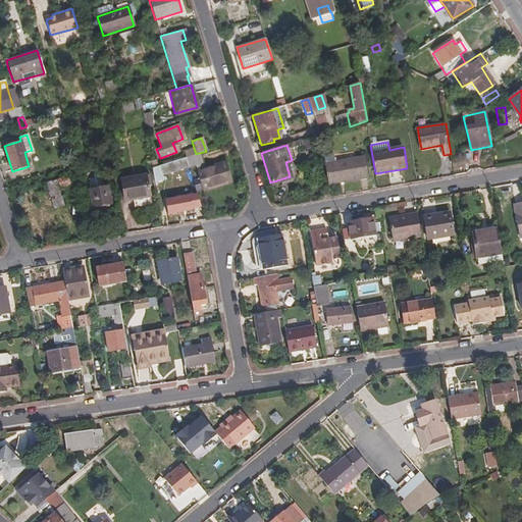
[(196,154),(194,148),(186,151),(188,157),(196,154)]
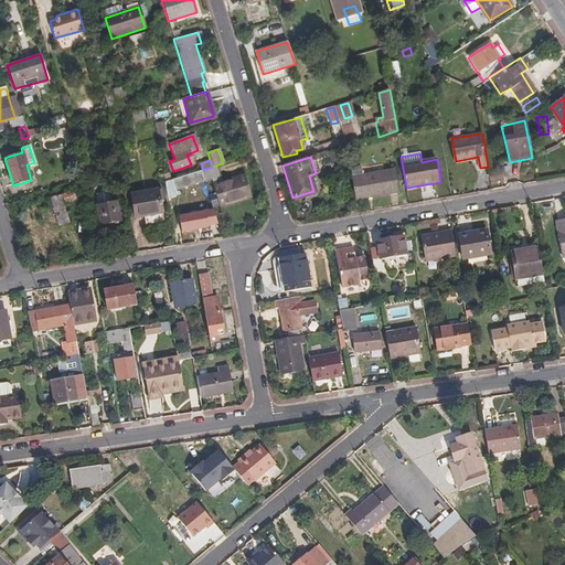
[(204,181),(204,182),(211,180),(220,206),(251,196),(244,174),(221,182),(215,166),(212,167),(203,170),(201,171),(204,181)]
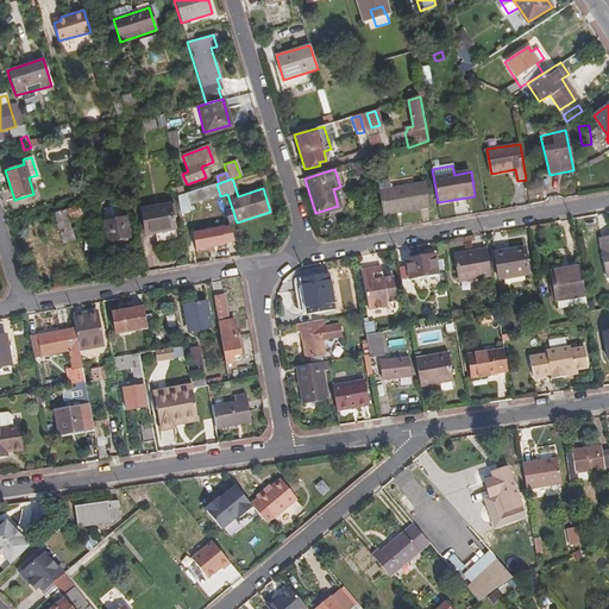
[(426,183),(381,192),(384,215),(429,207),(426,183)]
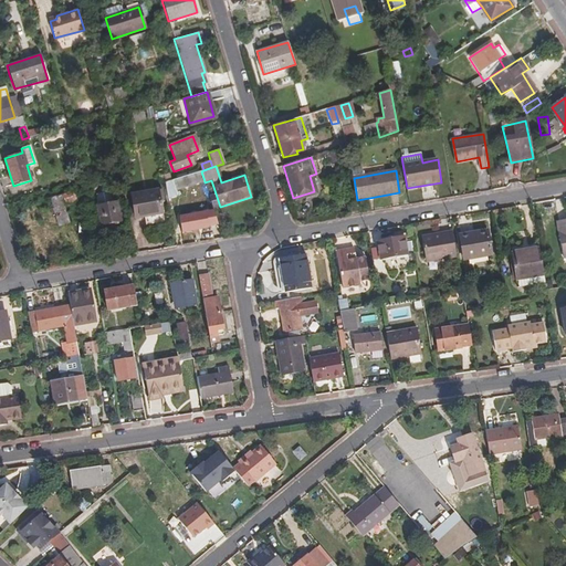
[(173,180),(175,190),(205,181),(201,171),(173,180)]
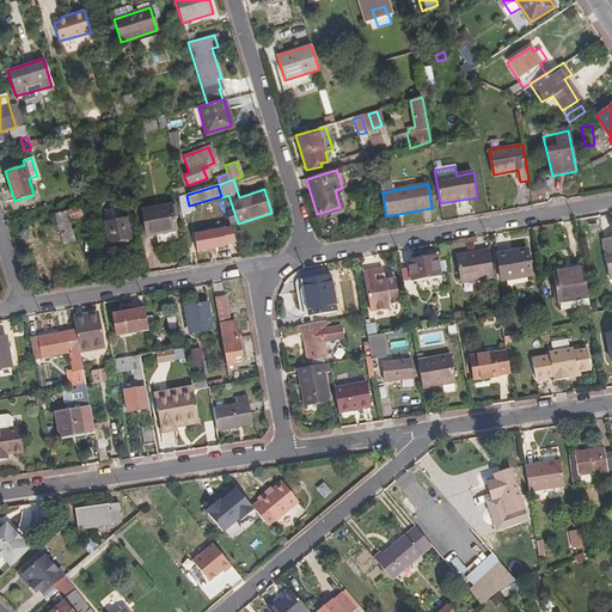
[(178,197),(181,214),(190,212),(189,206),(187,195),(178,197)]
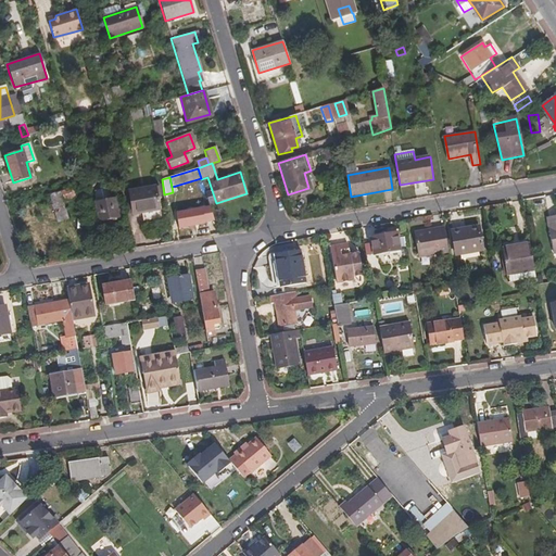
[(155,187),(129,192),(133,214),(159,210),(155,187)]
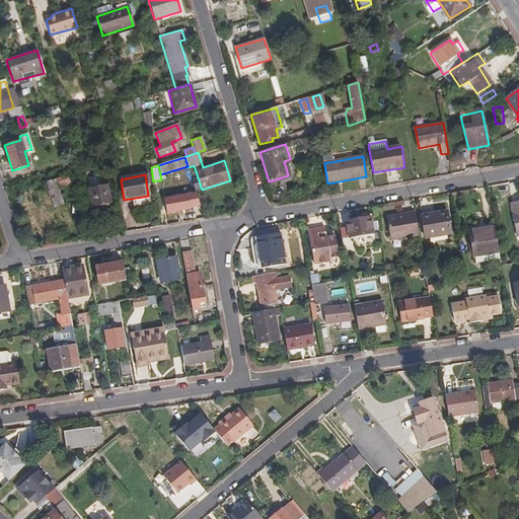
[(68,175),(46,182),(54,207),(63,204),(58,187),(70,182),(68,175)]
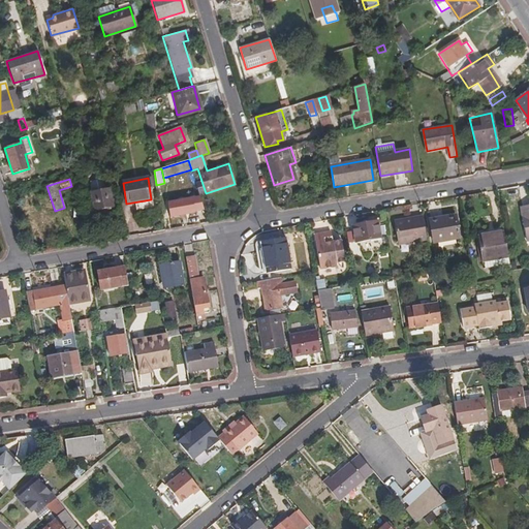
[(110,189),(91,193),(95,210),(113,207),(110,189)]
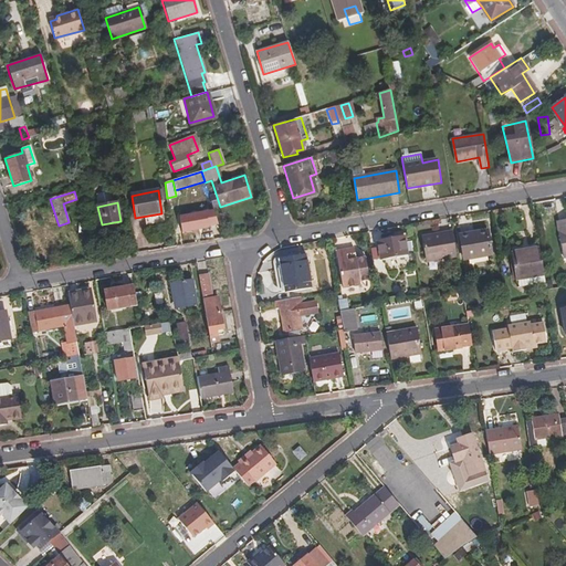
[(194,220),(192,216),(181,217),(182,222),(178,223),(180,233),(206,229),(205,219),(194,220)]
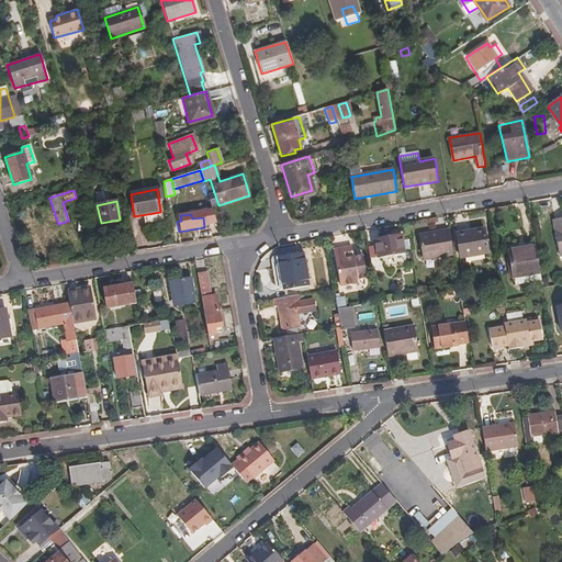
[(453,256),(449,231),(439,232),(440,235),(434,235),(434,234),(418,236),(423,261),(453,256)]
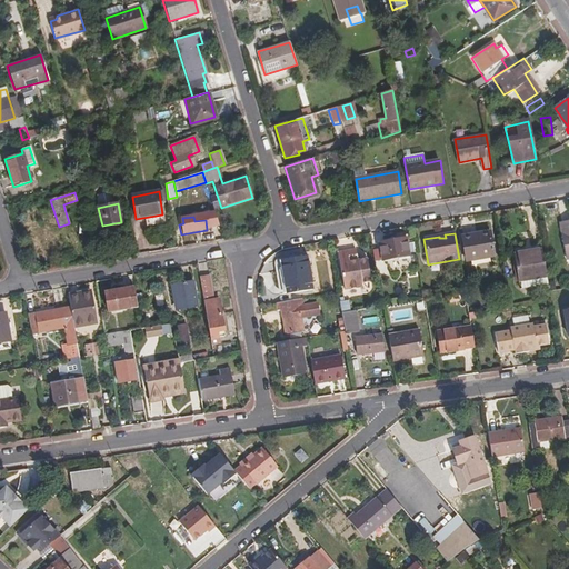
[(489,233),(462,238),(467,261),(493,257),(489,233)]
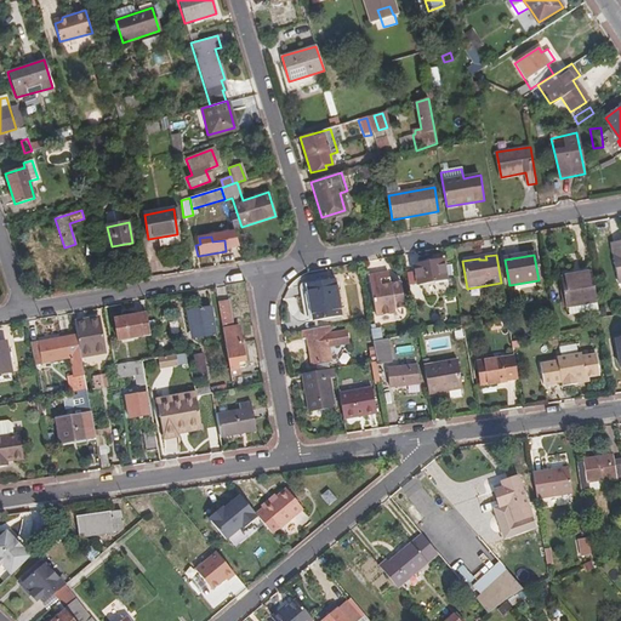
[(443,261),(414,266),(417,285),(446,280),(443,261)]
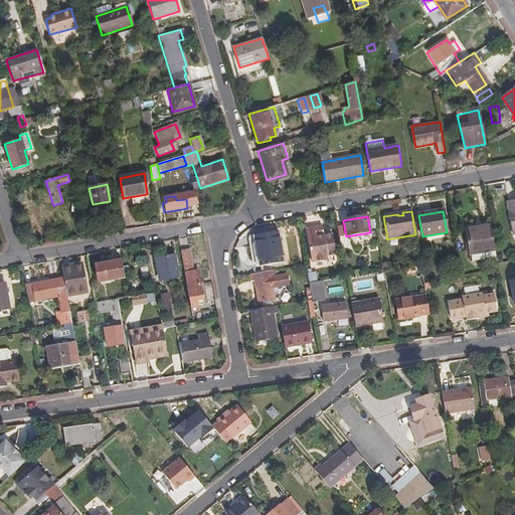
[(320,236),(318,227),(306,229),(312,262),(328,260),(328,255),(336,253),(332,234),(323,236),(320,236)]
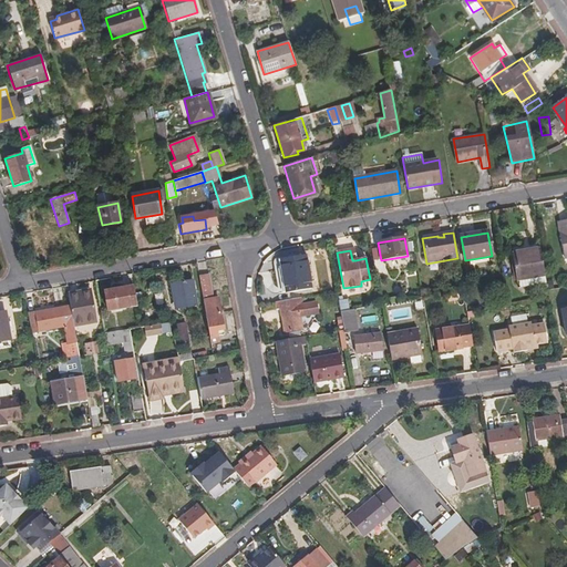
[(546,277),(540,250),(513,255),(518,282),(546,277)]
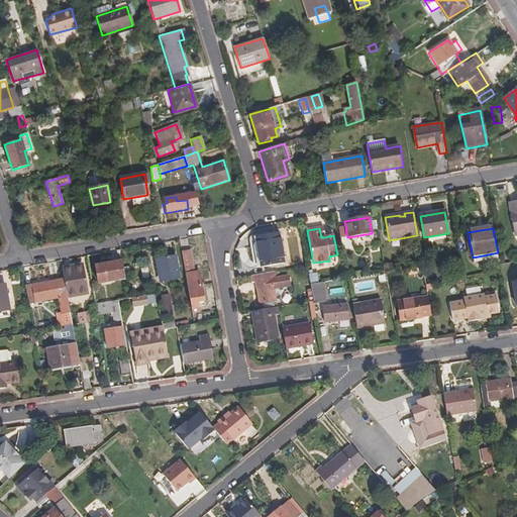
[(279,233),(254,237),(256,246),(249,247),(254,270),(285,265),(279,233)]
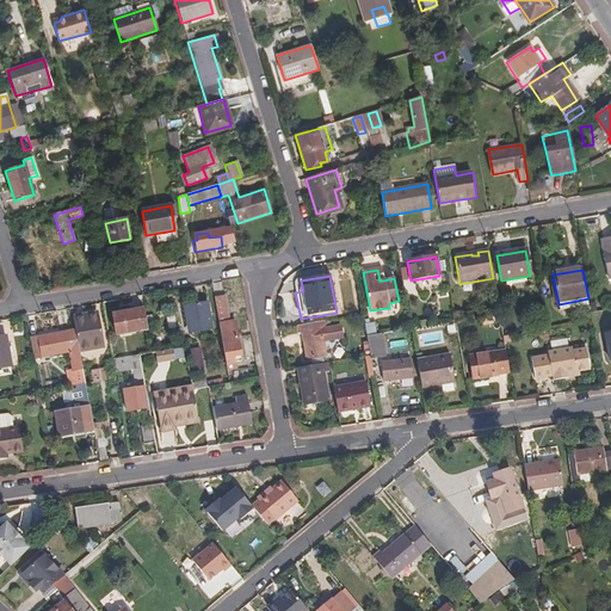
[(224,297),(215,298),(229,372),(238,370),(236,362),(242,360),(235,322),(229,323),(224,297)]
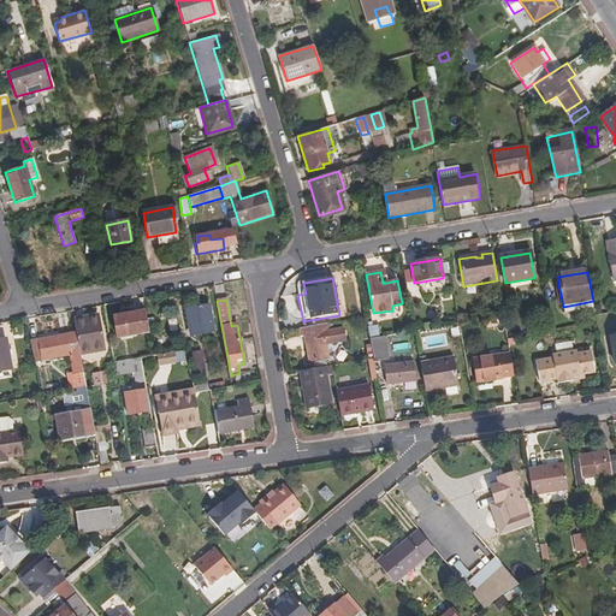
[(208,306),(187,309),(191,337),(213,333),(208,306)]
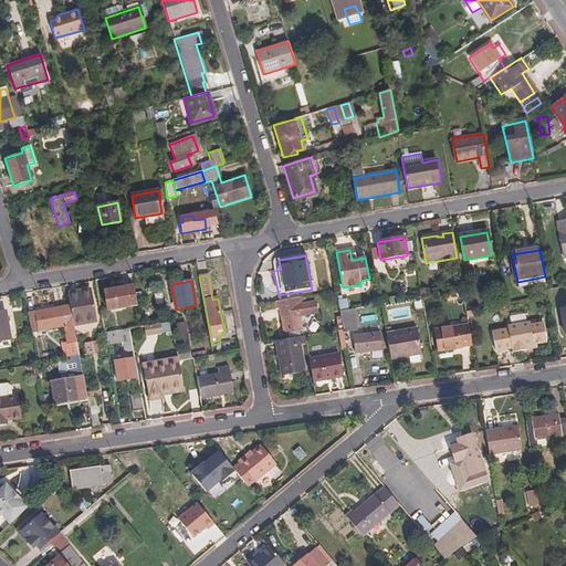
[(137,306),(134,286),(105,292),(108,312),(137,306)]
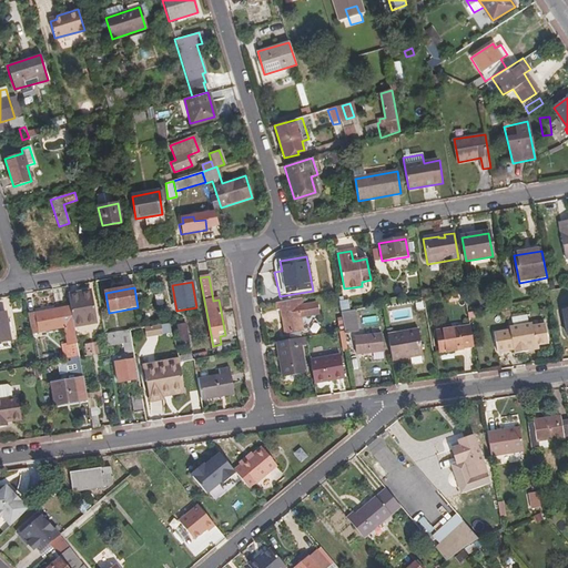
[(90,292),(68,295),(70,306),(74,327),(97,323),(90,292)]
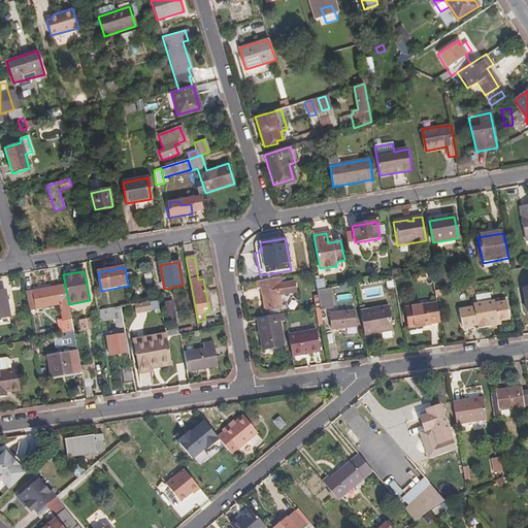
[(279,278),(258,283),(259,289),(261,289),(266,311),(284,308),(282,296),(297,293),(295,283),(281,285),(279,278)]
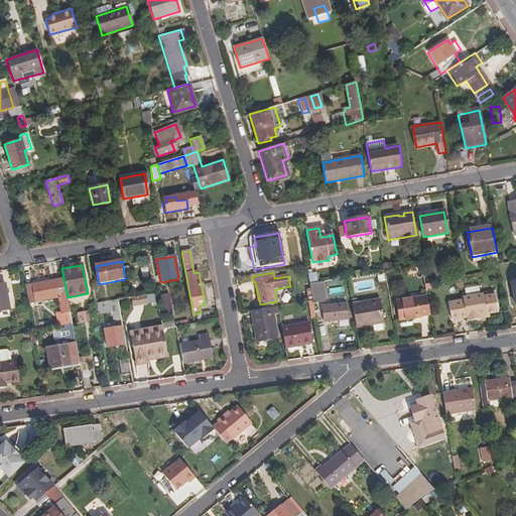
[(63,278),(32,285),(35,302),(57,297),(60,313),(70,311),(68,297),(63,278)]
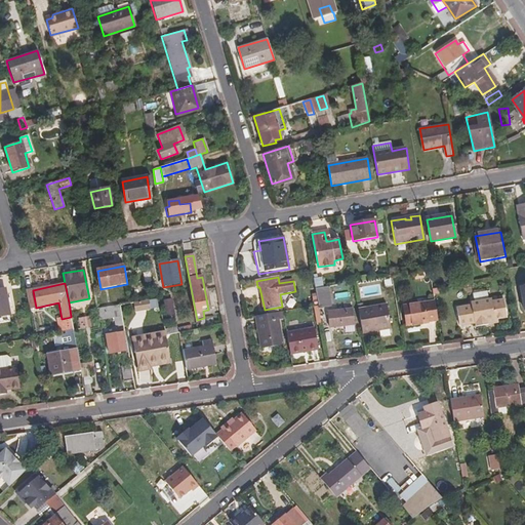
[(327,308),(323,288),(316,289),(319,306),(319,309),(327,308)]
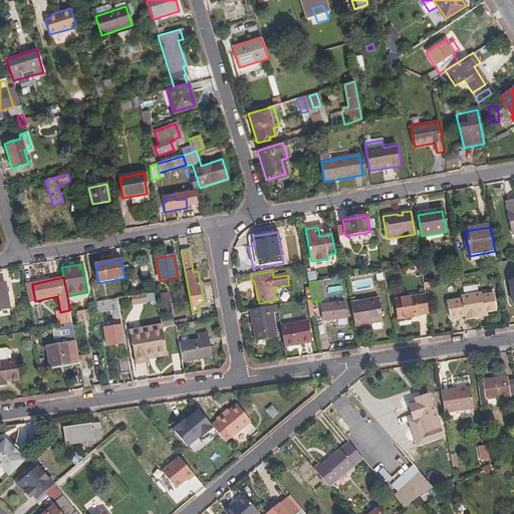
[(4,283),(0,283),(0,309),(9,308),(4,283)]
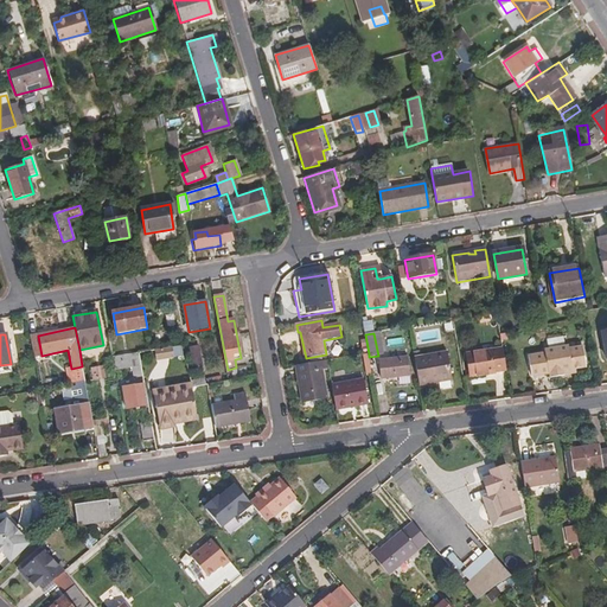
[(38,336),(30,337),(33,357),(42,356),(38,336)]
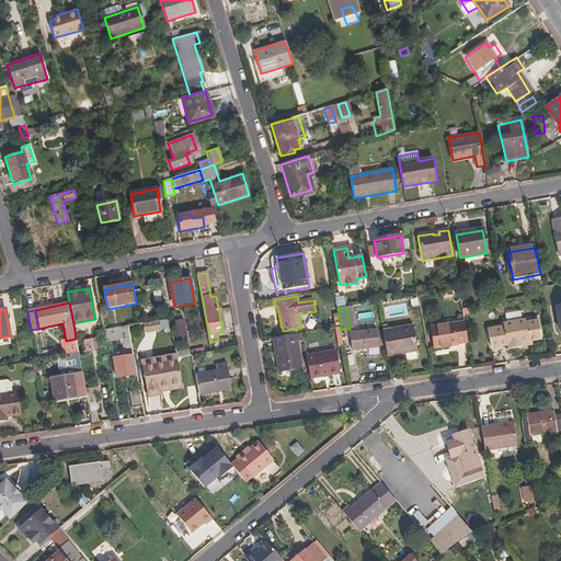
[(146,332),(161,329),(160,320),(145,323),(146,332)]
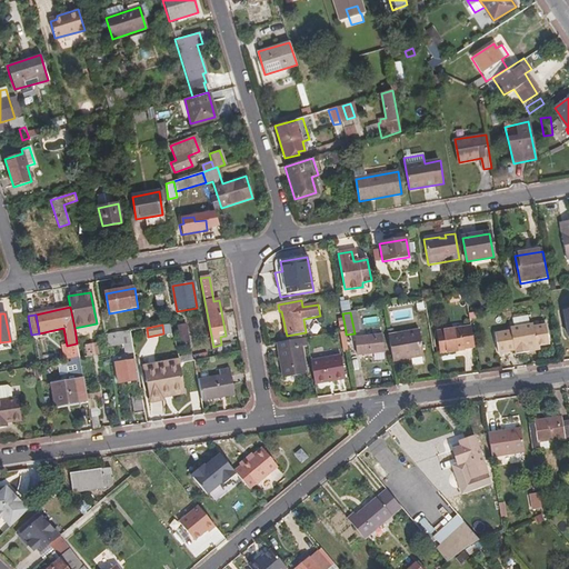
[(186,325),(178,326),(181,342),(189,340),(186,325)]
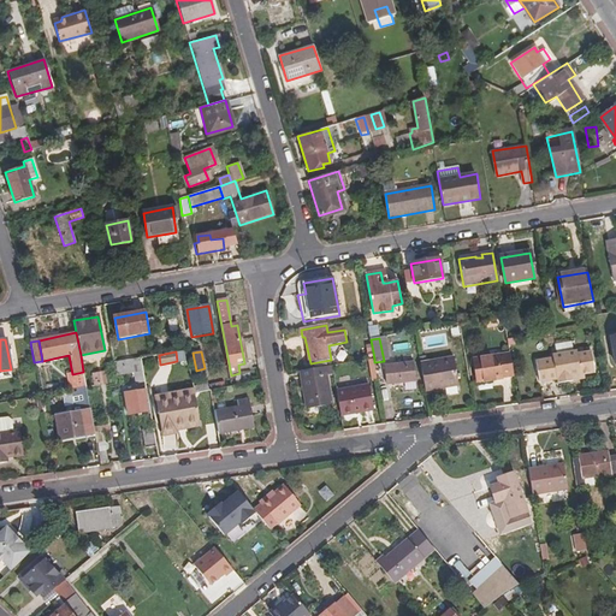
[(503,378),(515,377),(510,354),(474,361),(479,384),(502,380),(503,378)]
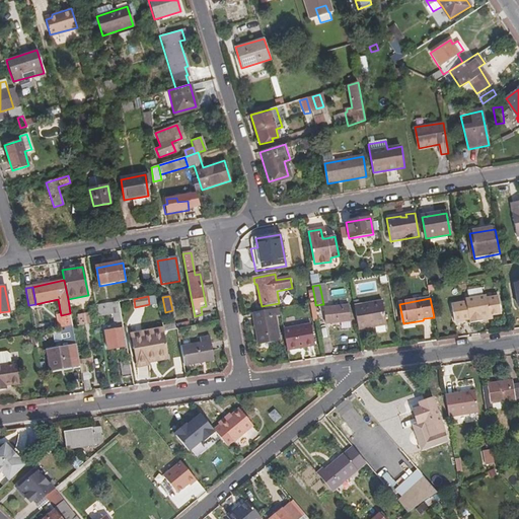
[(499,298),(453,306),(456,323),(471,320),(471,324),(483,322),(483,321),(483,318),(493,316),(502,315),(499,298)]
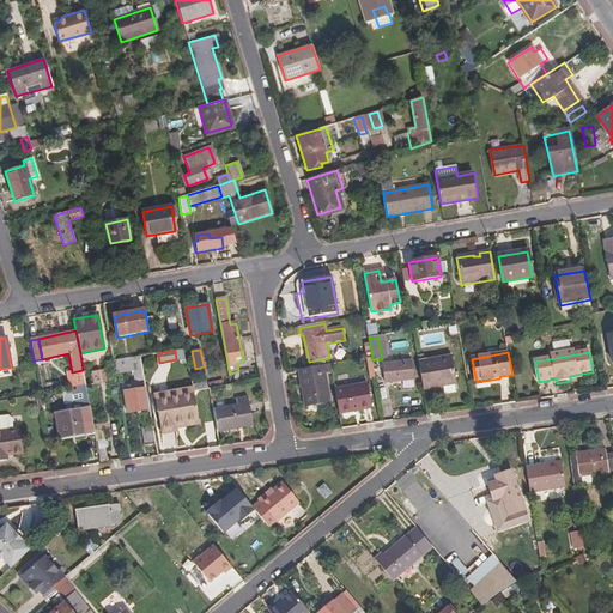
[(140,357),(114,362),(116,375),(143,370),(140,357)]
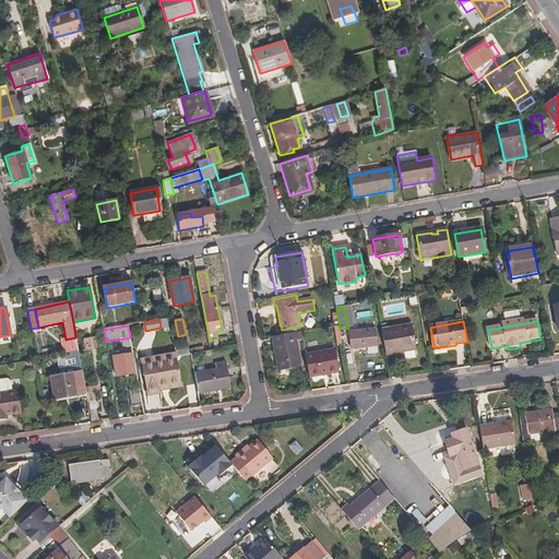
[(343,346),(340,329),(340,325),(330,328),(333,351),(307,355),(311,378),(340,375),(335,347),(343,346)]
